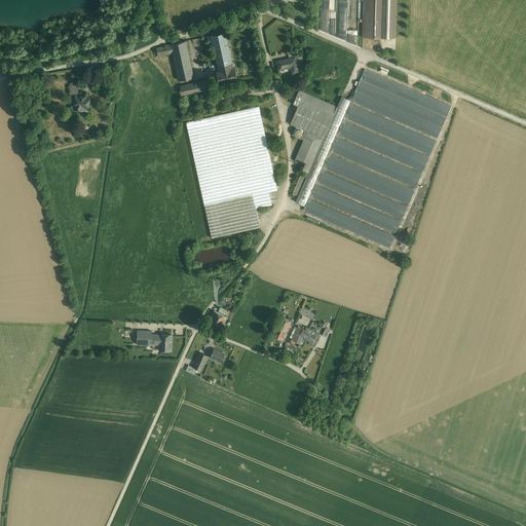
[(364,0),(363,37),(395,38),(396,0),(364,0)]
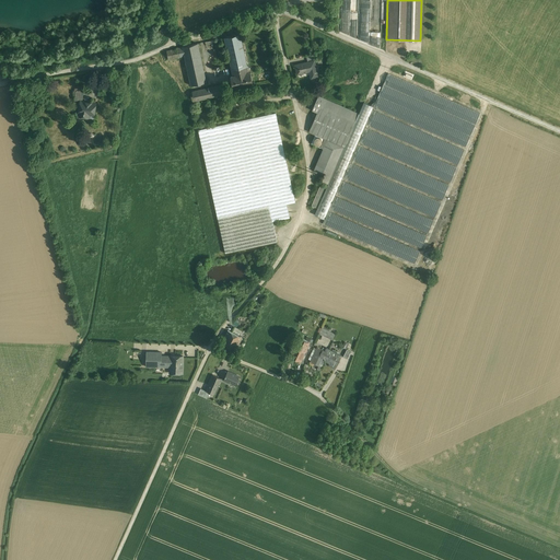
[(233,69),(247,66),(241,34),(224,37),(232,69),(233,69)]
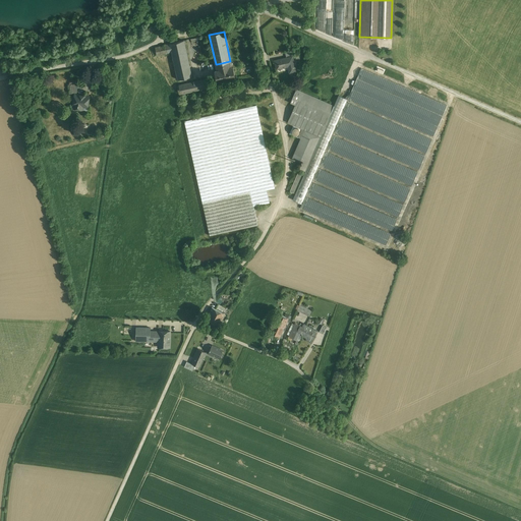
[(189,39),(191,48),(207,44),(205,36),(189,39)]
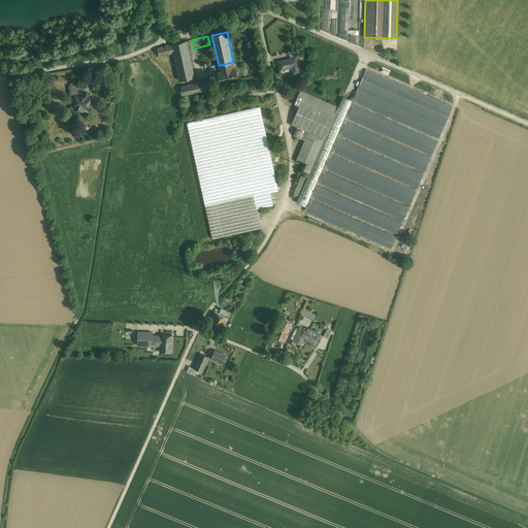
[(195,77),(187,41),(172,44),(158,47),(160,56),(174,53),(180,80),(195,77)]
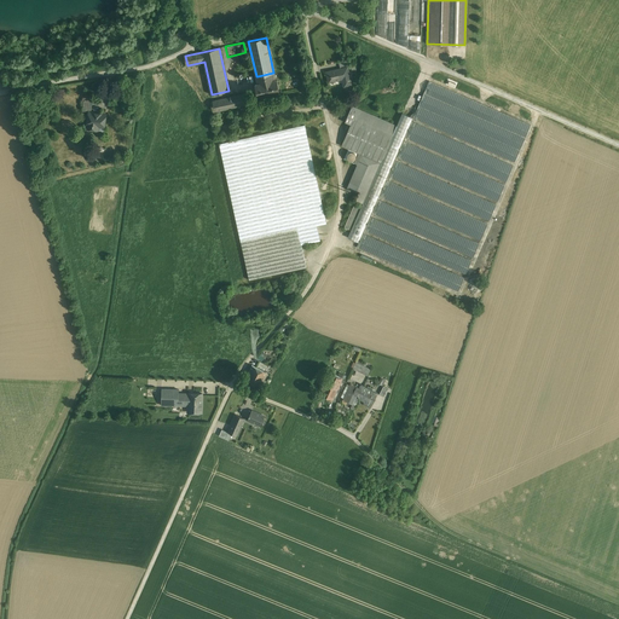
[(348,67),(327,71),(329,82),(342,80),(345,86),(352,85),(348,67)]
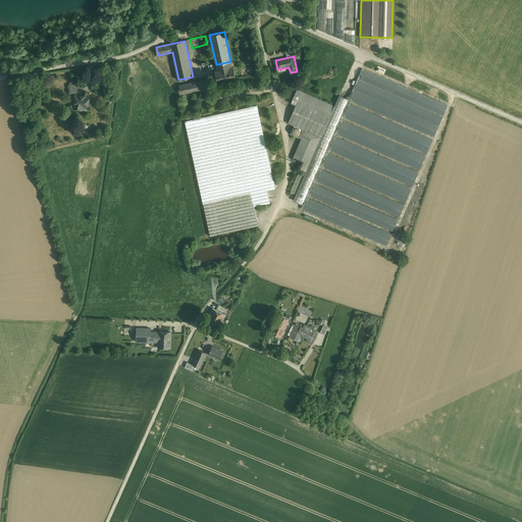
[(231,67),(230,61),(217,64),(218,70),(215,71),(218,82),(237,77),(233,67),(231,67)]
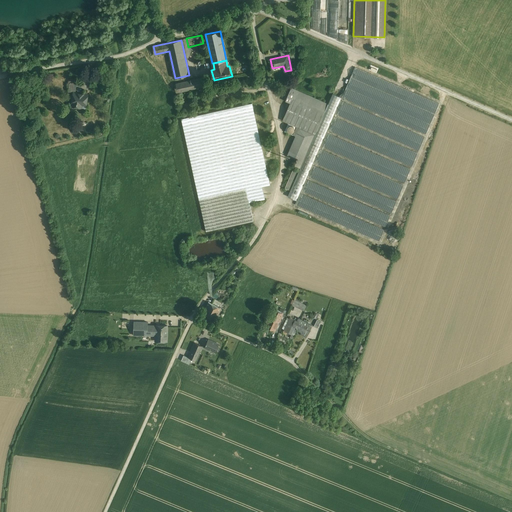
[(206,77),(176,83),(178,92),(208,86),(206,77)]
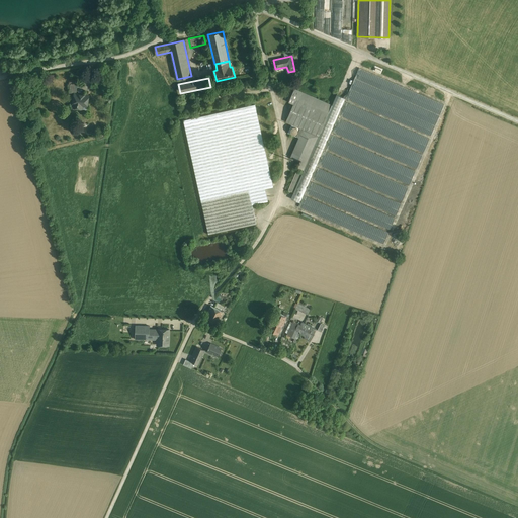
[(75,93),(79,93),(80,84),(72,83),(71,93),(75,93)]
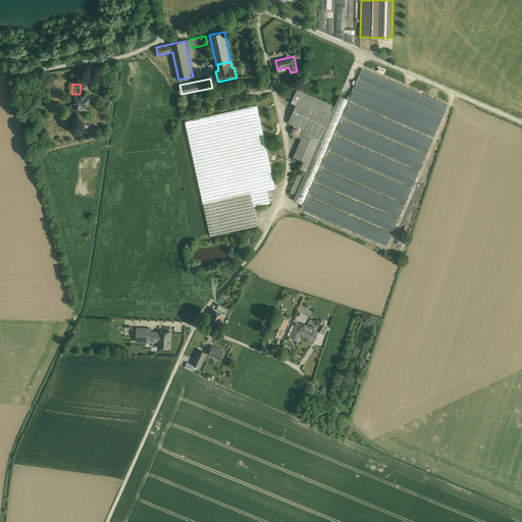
[(299,99),(302,92),(297,90),(292,103),(296,105),(299,99)]
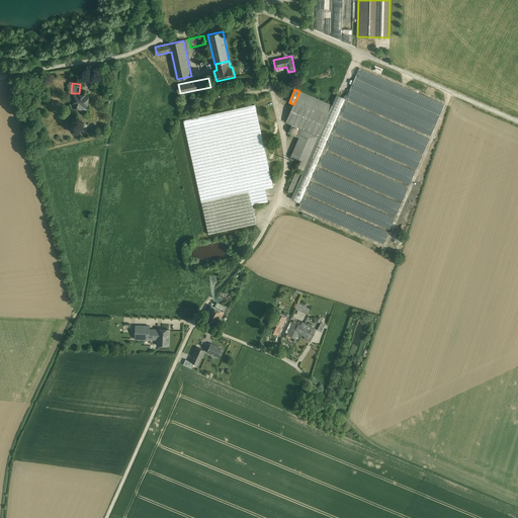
[(296,98),(329,112),(332,105),(299,91),(296,98)]
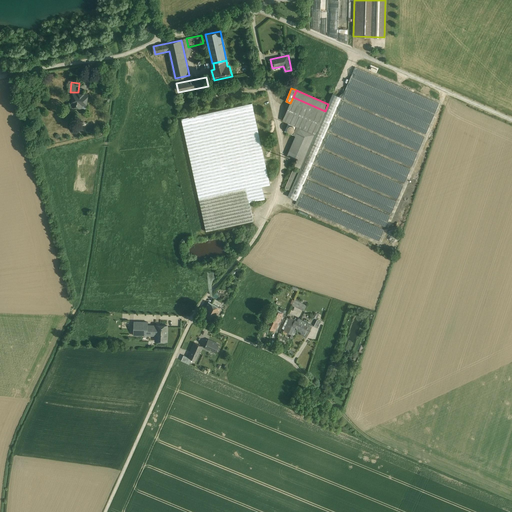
[(78,92),(74,92),(73,107),(84,108),(84,106),(89,106),(91,93),(78,92)]
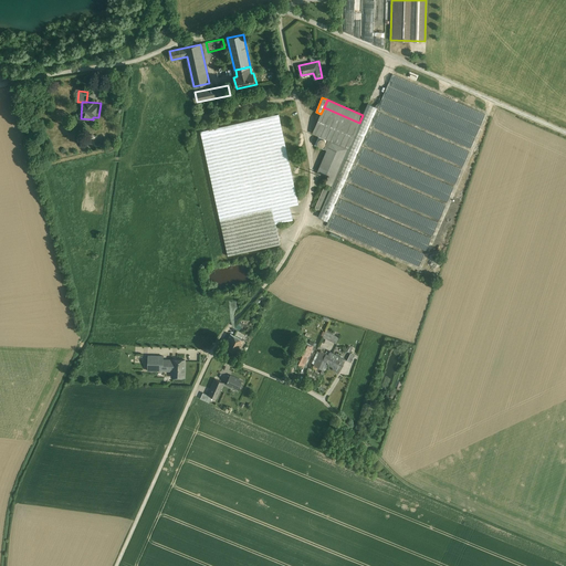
[(343,146),(348,148),(359,123),(324,107),(321,114),(313,133),(318,136),(328,140),(343,146)]
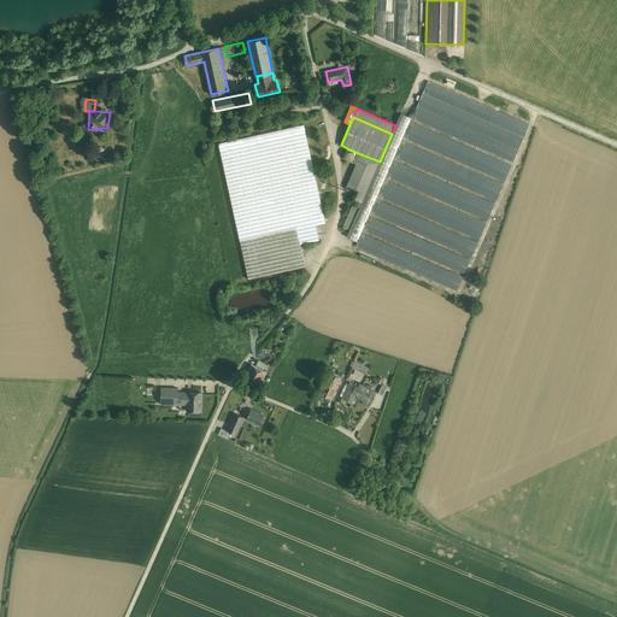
[(353,163),(358,153),(347,148),(342,159),(353,163)]
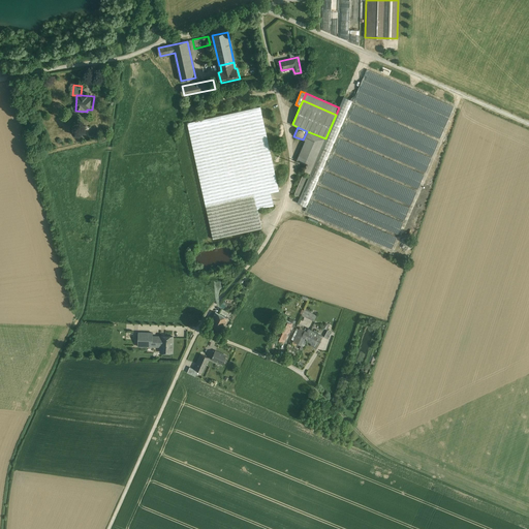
[(316,145),(320,136),(307,131),(303,139),(306,142),(306,141),(316,145)]
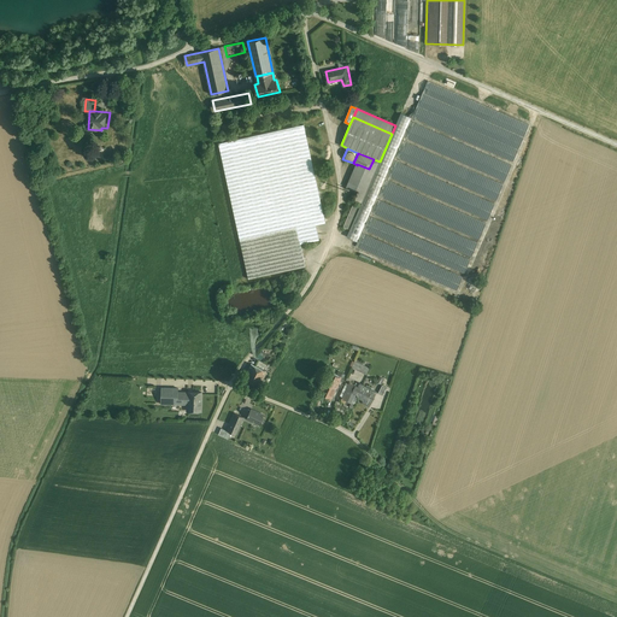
[(375,171),(380,162),(374,159),(369,169),(375,171)]
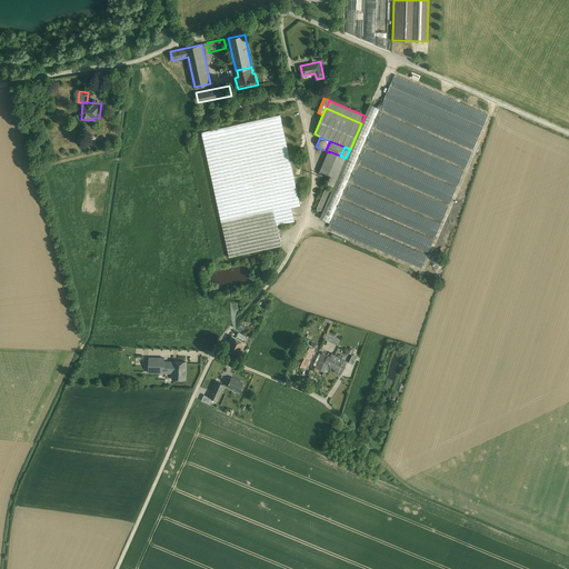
[(366,149),(360,165),(432,192),(435,186),(446,190),(449,182),(366,149)]
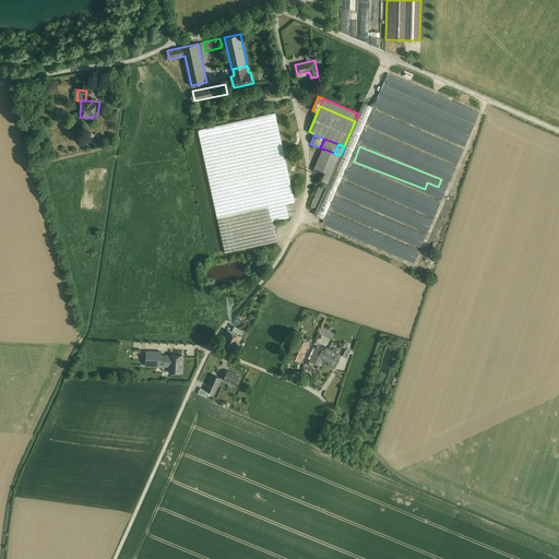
[(335,167),(340,155),(323,149),(323,150),(317,165),(326,169),(328,167),(329,167),(330,165),(335,167)]
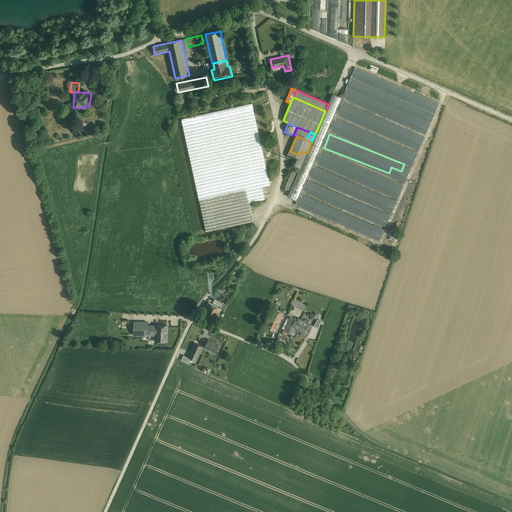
[(298,158),(299,155),(290,151),(287,156),(296,160),(297,158),(298,158)]
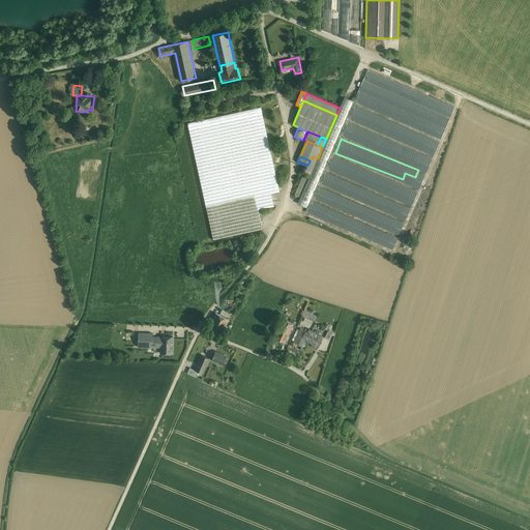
[(312,174),(318,158),(313,156),(312,158),(311,158),(310,160),(308,164),(307,164),(306,166),(307,167),(305,171),(312,174)]
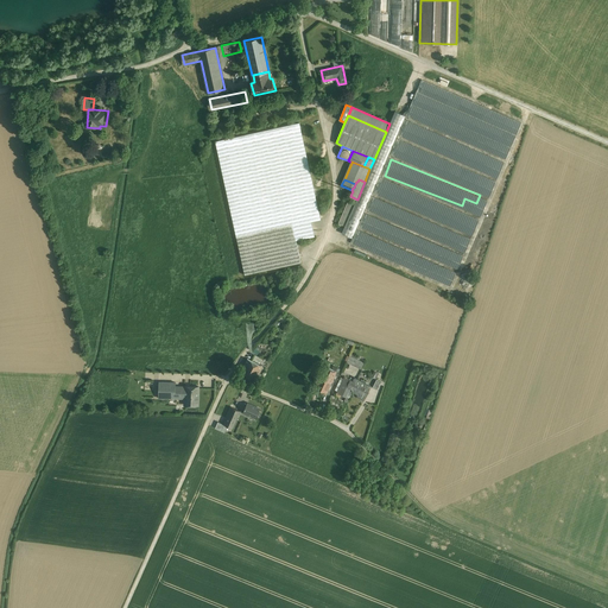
[(375,196),(451,223),(454,216),(456,217),(460,208),(381,179),(375,196)]
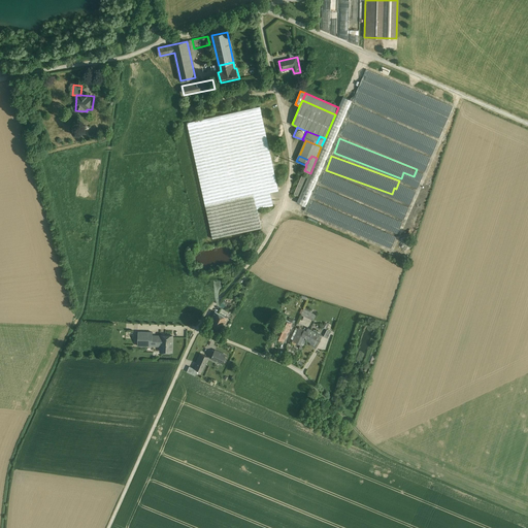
[(300,196),(307,178),(302,176),(294,194),(300,196)]
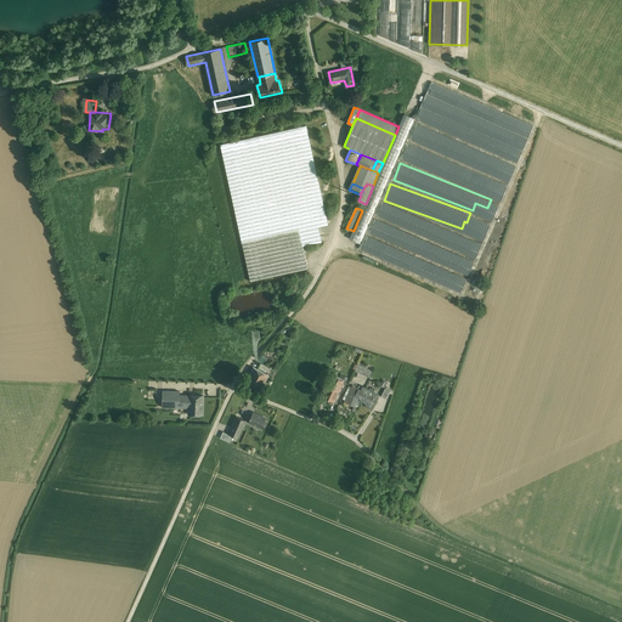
[(272,233),(280,273),(310,269),(305,244),(323,242),(321,227),(314,228),(314,231),(303,232),(301,228),(272,233)]
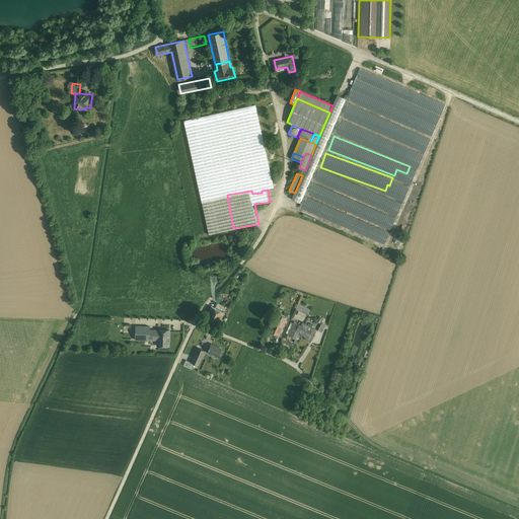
[(299,302),(296,309),(308,314),(311,307),(299,302)]
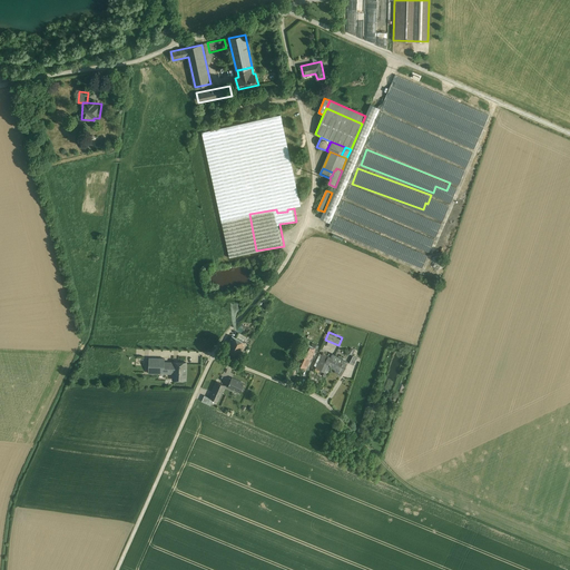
[(246,343),(232,336),(224,353),(239,360),(246,343)]
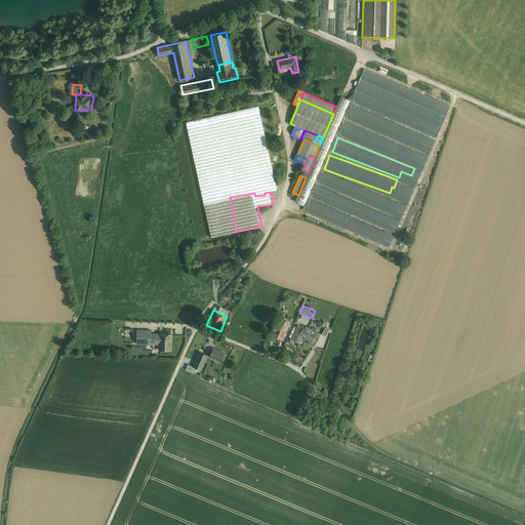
[(272,335),(282,339),(290,321),(280,316),(272,335)]
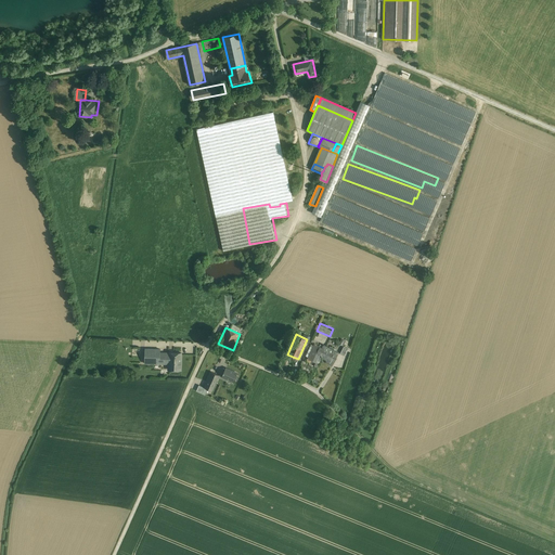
[(314,344),(307,359),(319,364),(321,358),(318,357),(322,347),(314,344)]
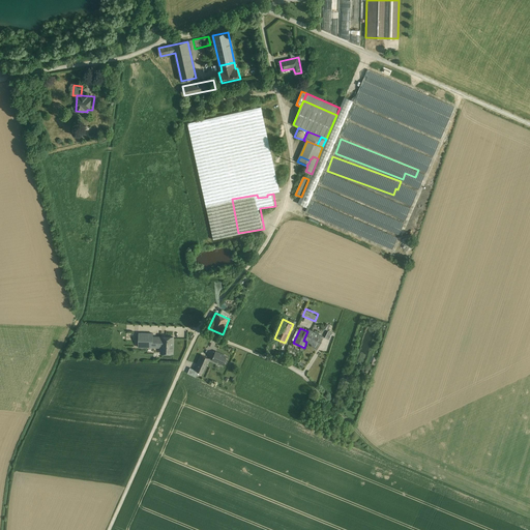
[(323,336),(308,329),(303,341),(318,347),(323,336)]
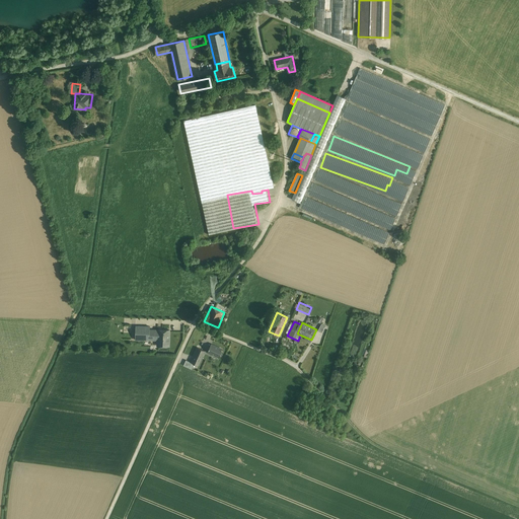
[(151,325),(136,325),(136,340),(157,341),(157,347),(171,347),(171,329),(151,328),(151,325)]
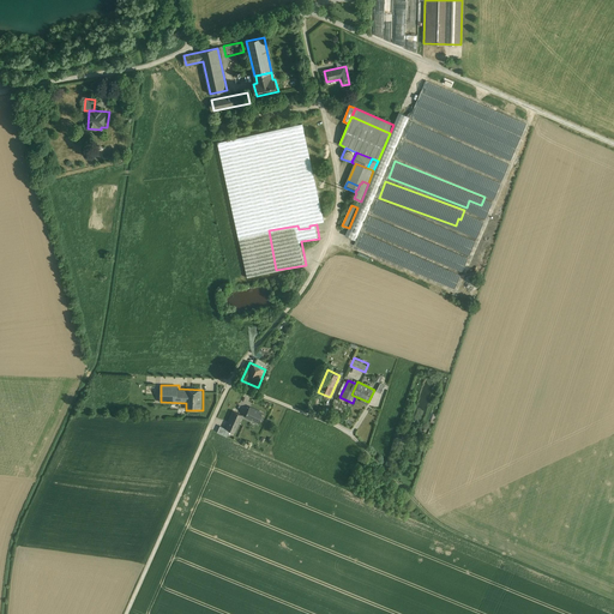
[(264,413),(251,407),(246,417),(259,423),(264,413)]
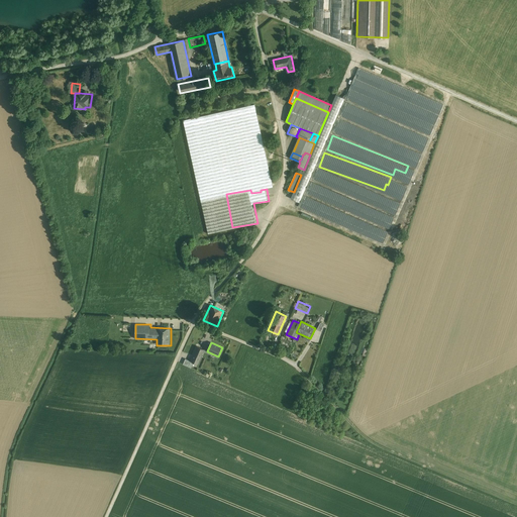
[(197,346),(190,360),(198,365),(205,350),(197,346)]
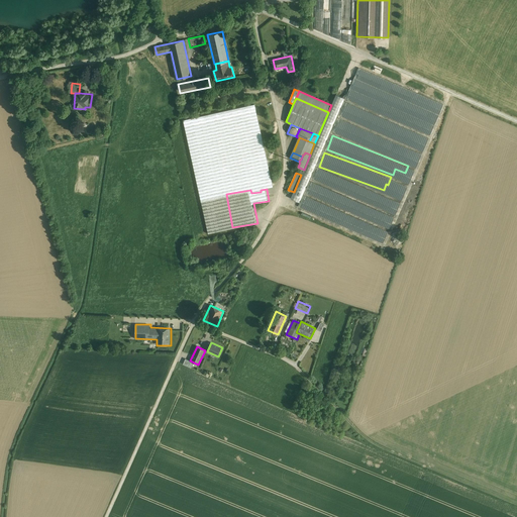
[(186,359),(183,365),(190,368),(193,363),(186,359)]
